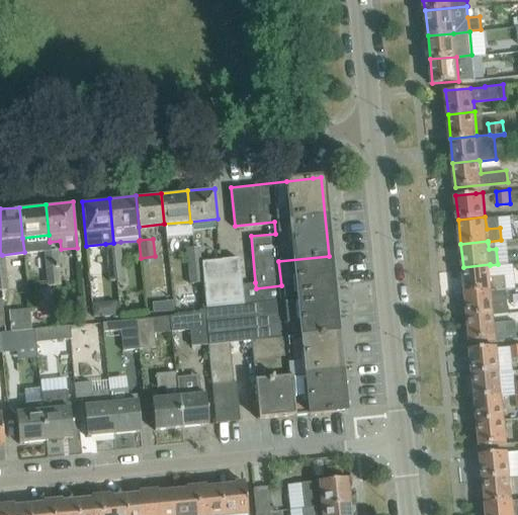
[(122,259),(120,242),(113,243),(105,244),(107,261),(122,259)]
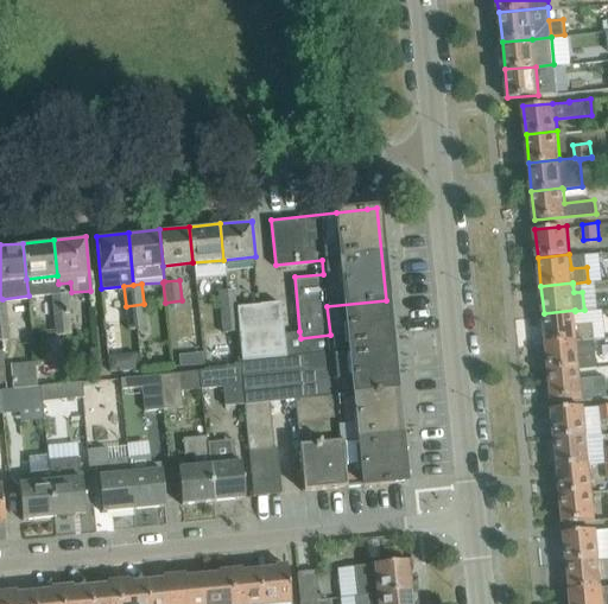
[(219,291),(221,312),(235,310),(235,306),(234,290),(219,291)]
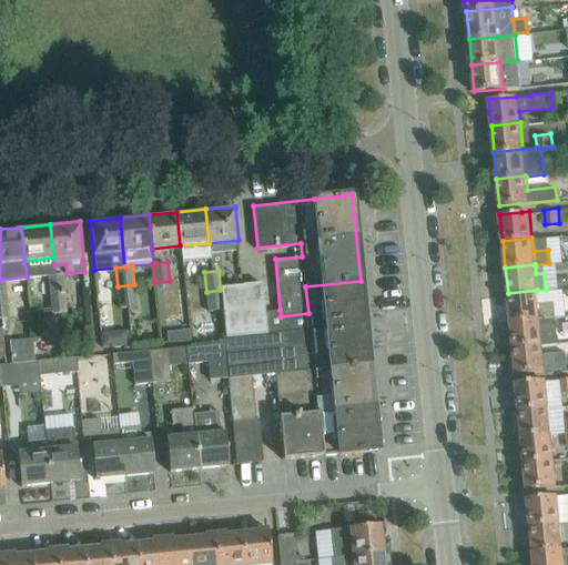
[(62,294),(60,273),(47,275),(49,295),(62,294)]
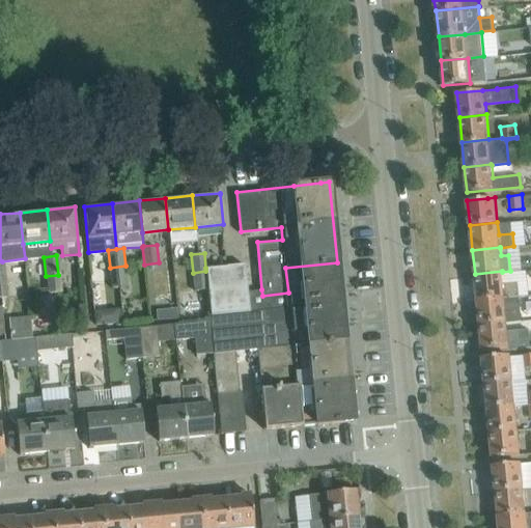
[(345,341),(337,262),(285,268),(288,293),(262,296),(261,289),(248,290),(249,310),(210,314),(210,318),(213,351),(214,360),(234,358),(234,351),(256,348),(291,343),(292,346),(345,341)]
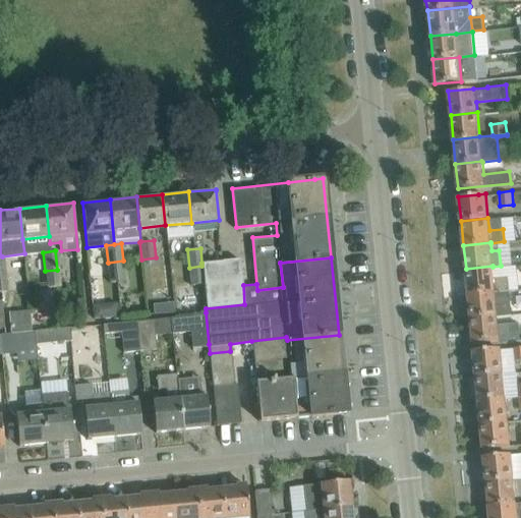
[(240,259),(201,263),(201,266),(203,282),(206,308),(244,304),(243,285),(240,259)]
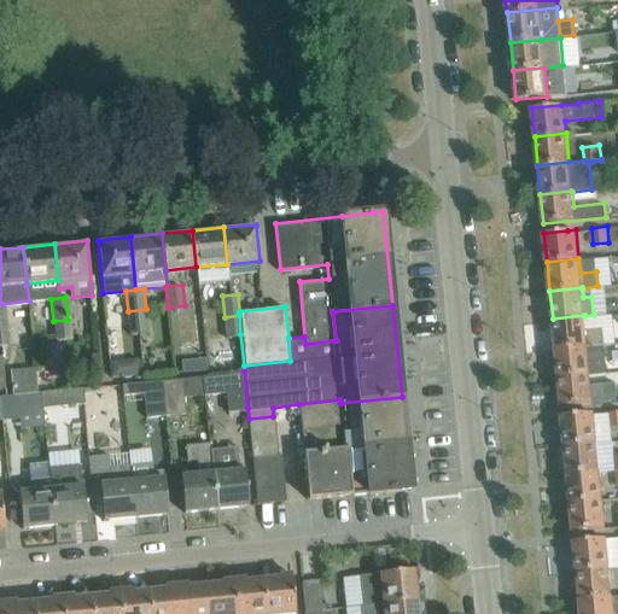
[(147,329),(146,309),(128,311),(129,332),(147,329)]
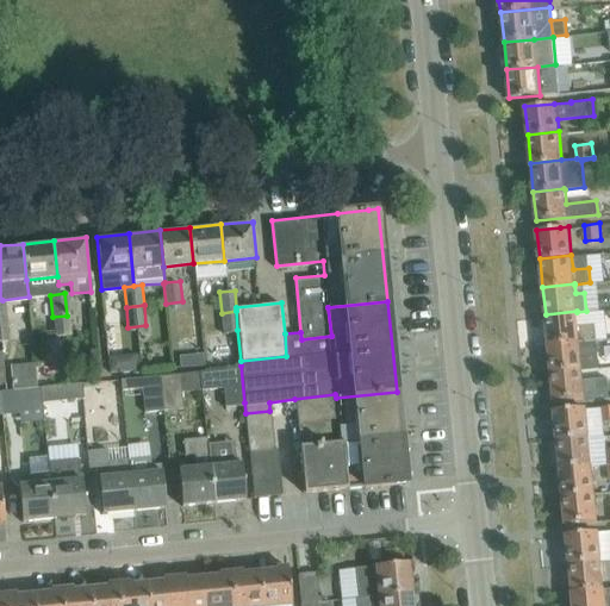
[(237,330),(236,311),(222,313),(223,331),(237,330)]
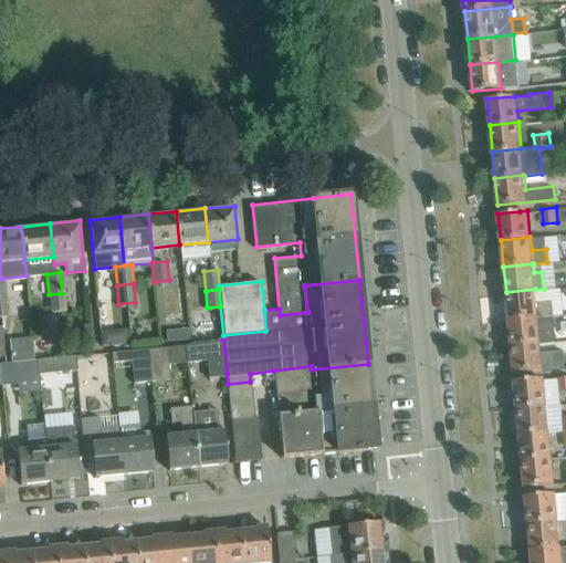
[(536,302),(535,290),(535,289),(506,292),(509,319),(554,314),(552,300),(536,302)]
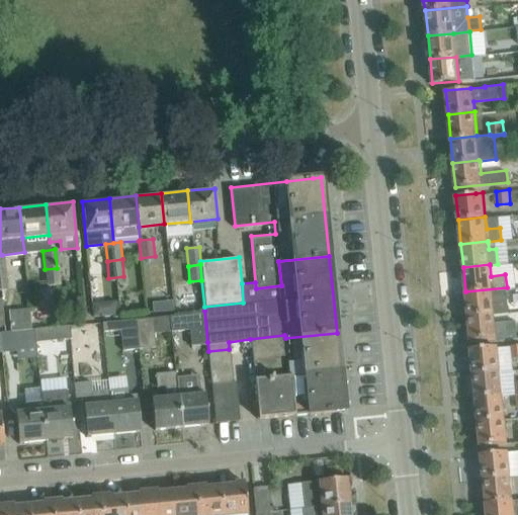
[(58,283),(57,268),(45,269),(46,284),(58,283)]
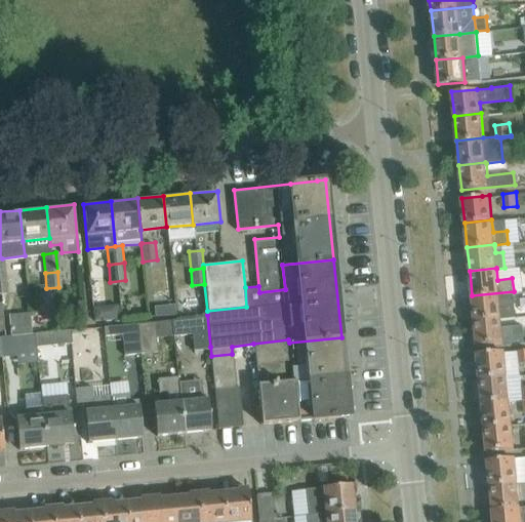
[(516,316),(514,291),(472,295),(474,319),(501,317),(516,316)]
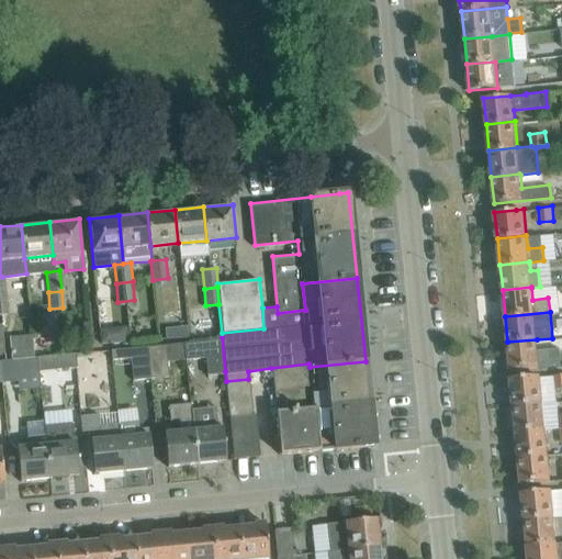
[(34,356),(32,333),(9,335),(11,358),(34,356)]
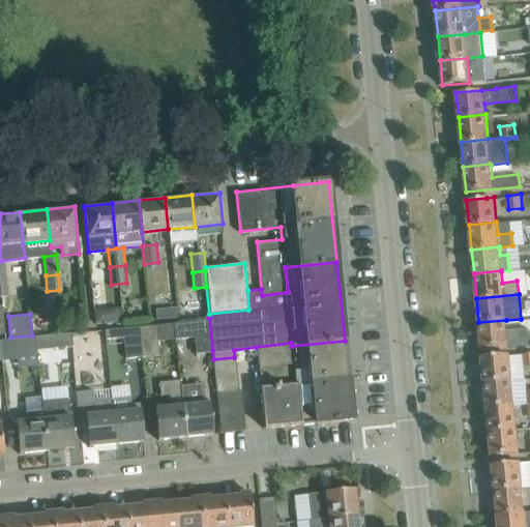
[(212,350),(209,318),(177,321),(179,337),(194,335),(195,352),(212,350)]
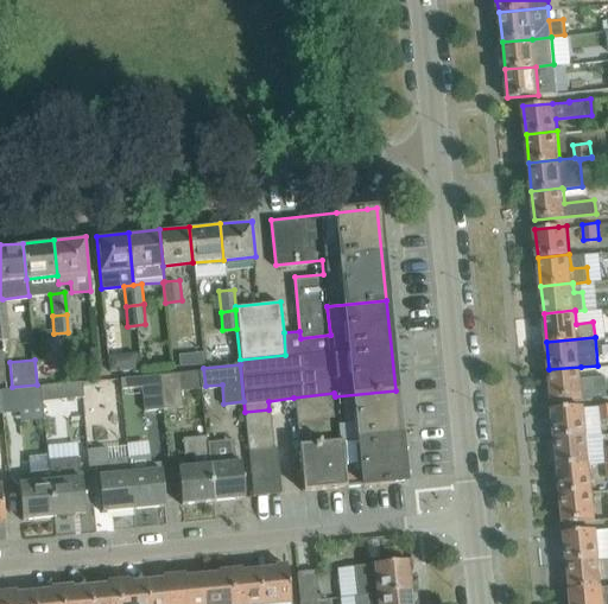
[(582,377),(581,367),(549,369),(552,399),(583,395),(599,394),(600,394),(607,393),(606,375),(582,377)]
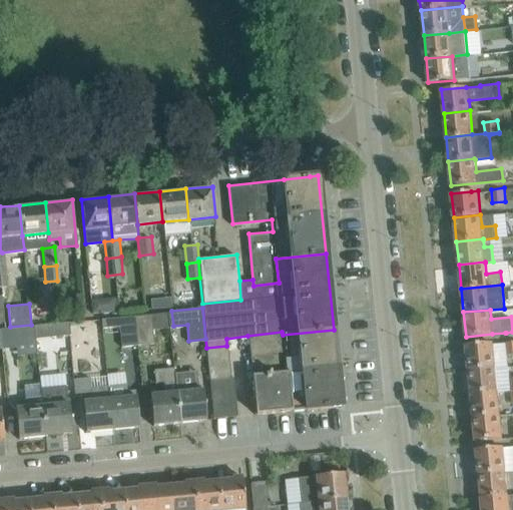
[(173,326),(171,311),(134,315),(137,344),(154,342),(153,328),(173,326)]
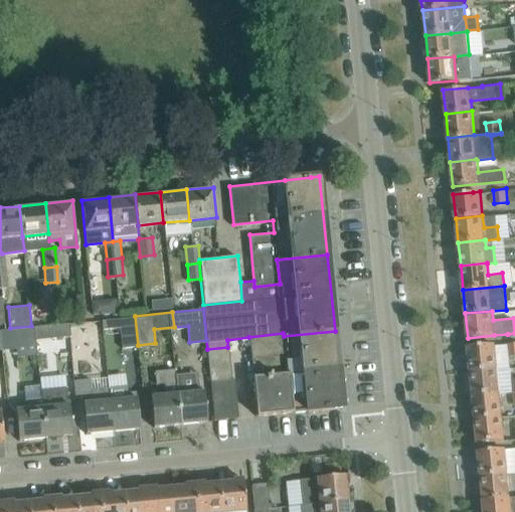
[(138,345),(135,316),(120,317),(121,326),(123,346),(138,345)]
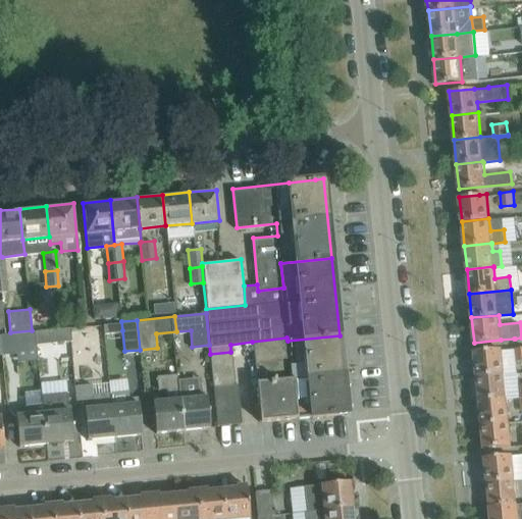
[(121,321),(103,323),(104,332),(122,330),(121,321)]
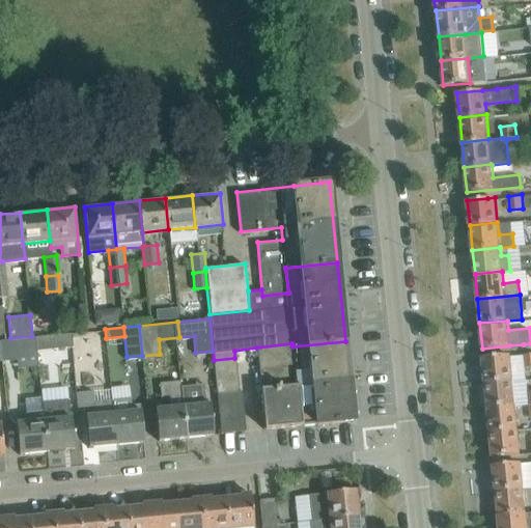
[(71,332),(40,335),(35,336),(36,349),(72,345),(71,332)]
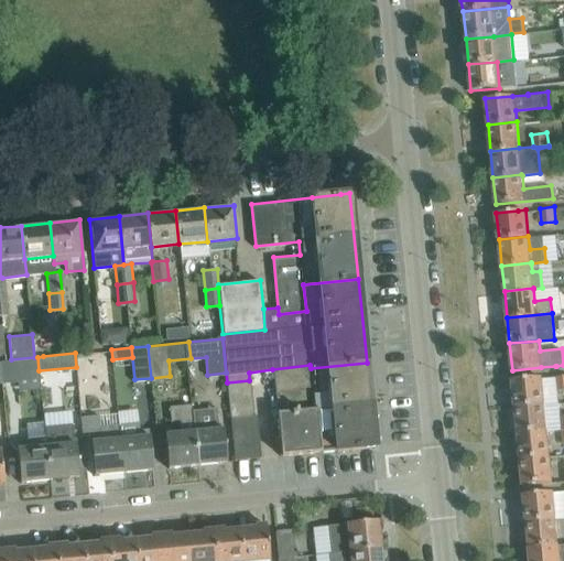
[(38,357),(11,359),(1,360),(3,381),(18,380),(19,388),(41,387),(39,370),(38,357)]
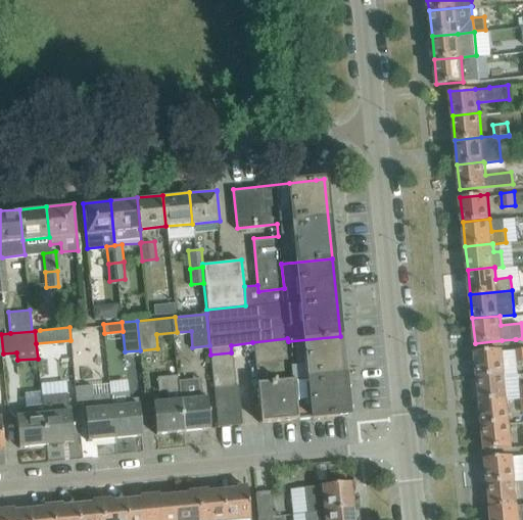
[(347,413),(340,336),(288,341),(287,338),(252,342),(262,421),(296,417),(296,418),(347,413)]
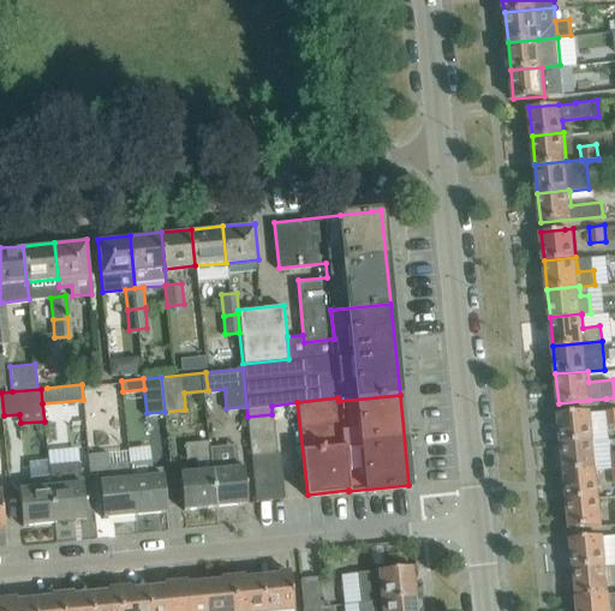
[(591,409),(584,411),(560,413),(562,442),(593,439),(591,409)]
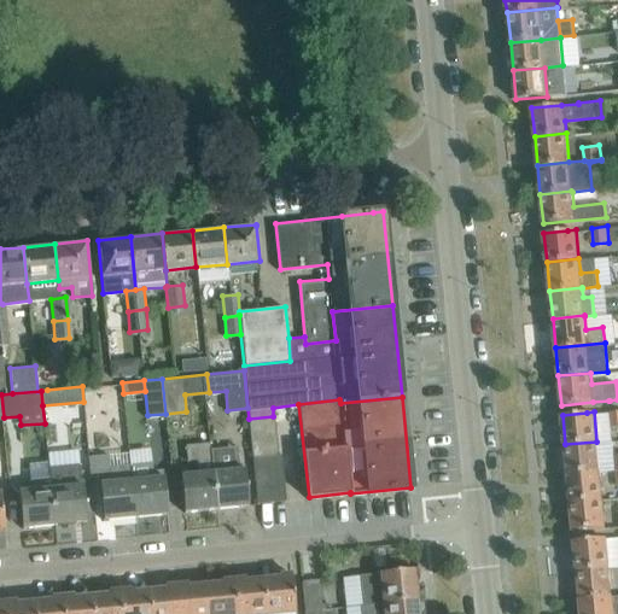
[(277,445),(273,416),(249,419),(251,448),(277,445)]
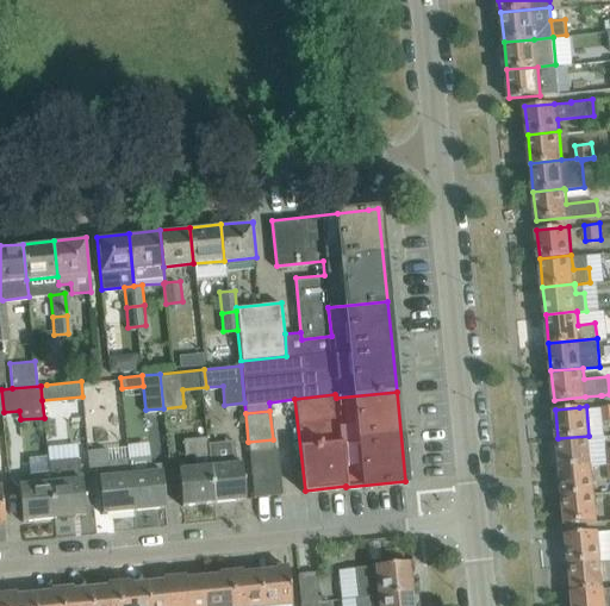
[(213,500),(210,466),(207,436),(182,438),(185,454),(195,453),(197,467),(179,468),(181,504),(213,500)]
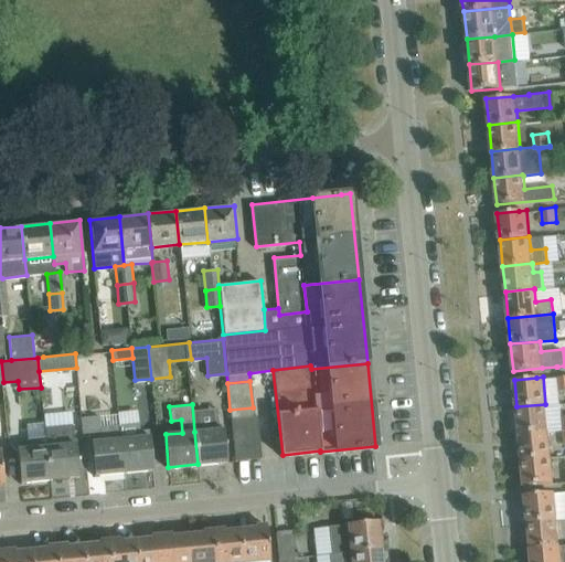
[(547,430),(545,404),(516,406),(519,433),(547,430)]
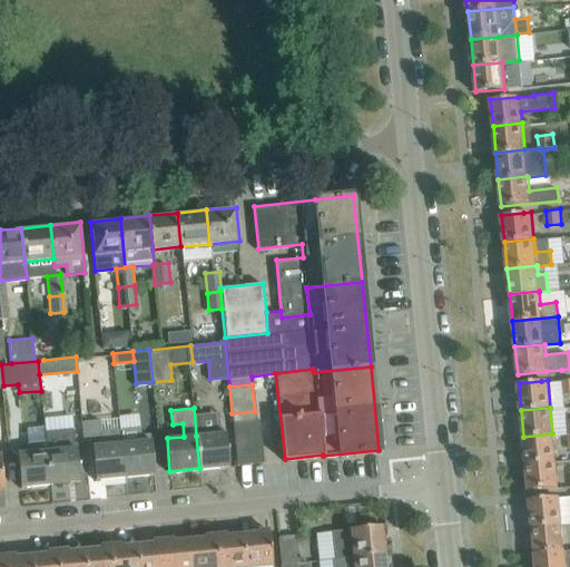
[(256,419),(255,411),(232,413),(237,463),(264,461),(259,419),(256,419)]
